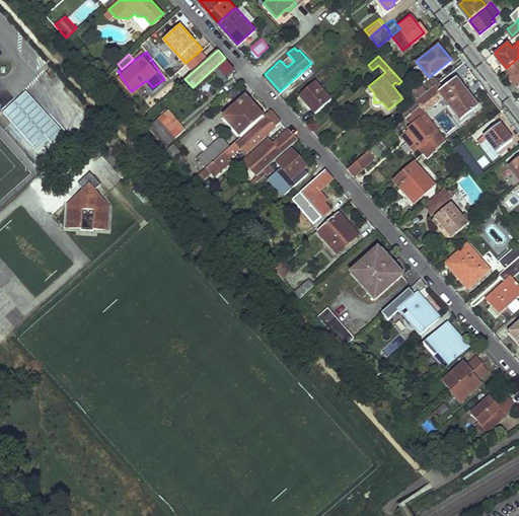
[(518,58),(506,68),(518,82),(518,81),(518,58)]
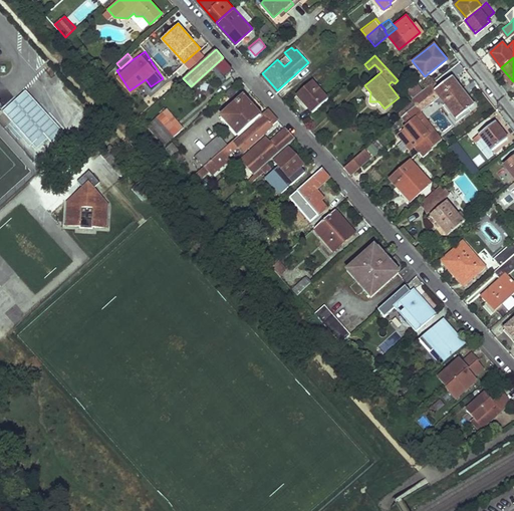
[(434,88),(440,95),(450,109),(453,106),(460,114),(474,103),(451,75),(434,88)]
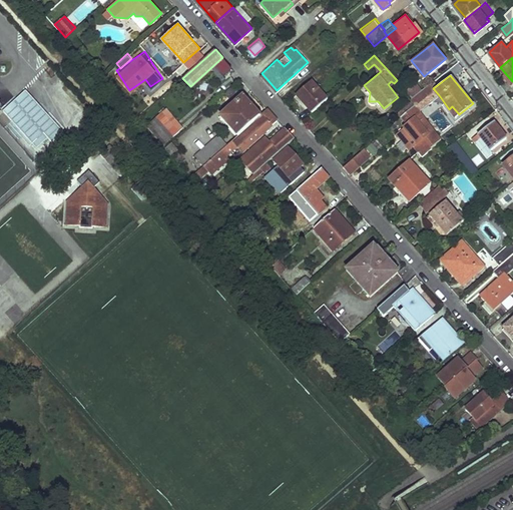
[(296,91),(312,109),(327,96),(311,78),(296,91)]
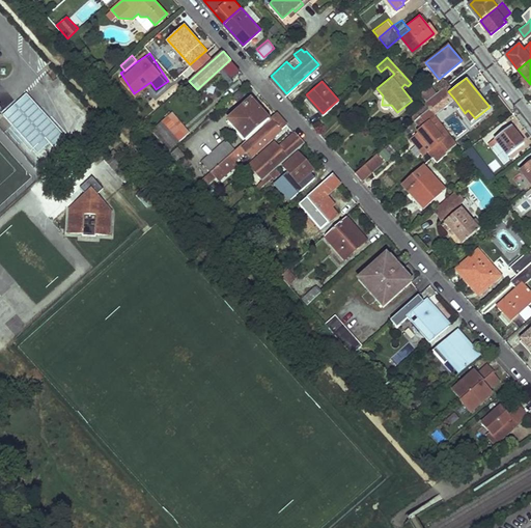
[(437,90),(447,104),(454,99),(448,91),(444,86),(437,90)]
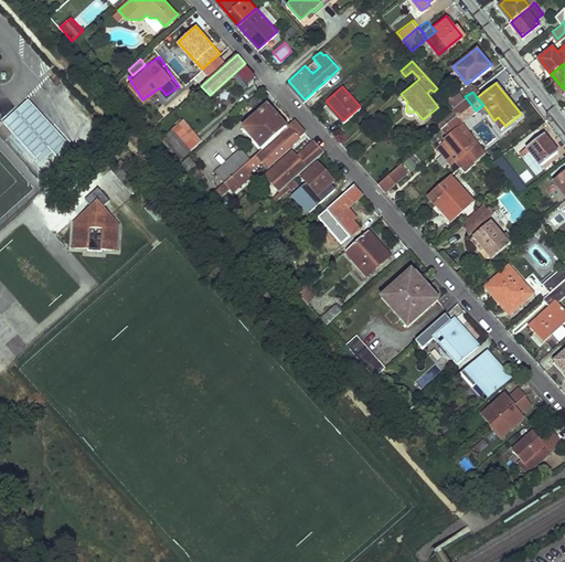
[(257,93),(247,102),(253,107),(262,98),(257,93)]
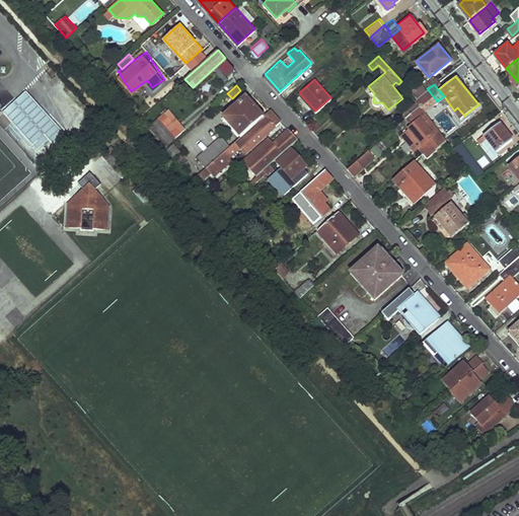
[(35,148),(49,137),(53,141),(65,131),(26,86),(0,109),(35,148)]
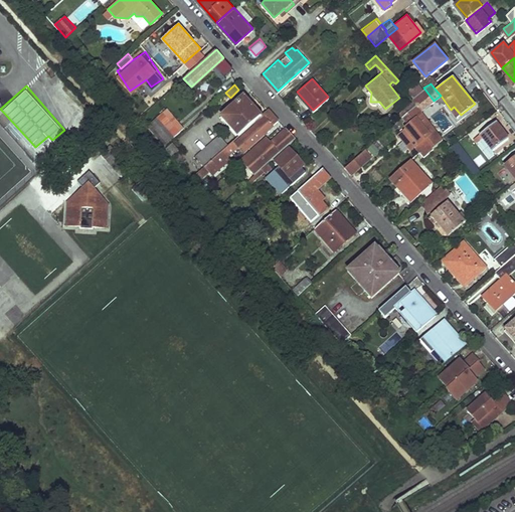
[(411,98),(416,105),(421,111),(434,101),(423,88),(413,96),(411,98)]
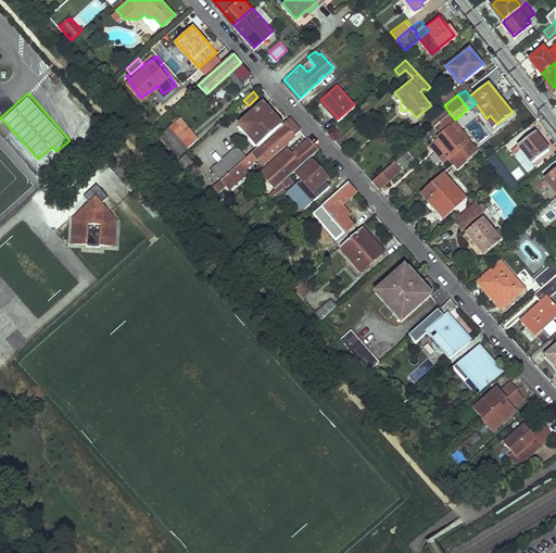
[(263,103),(239,126),(257,146),(281,124),(263,103)]
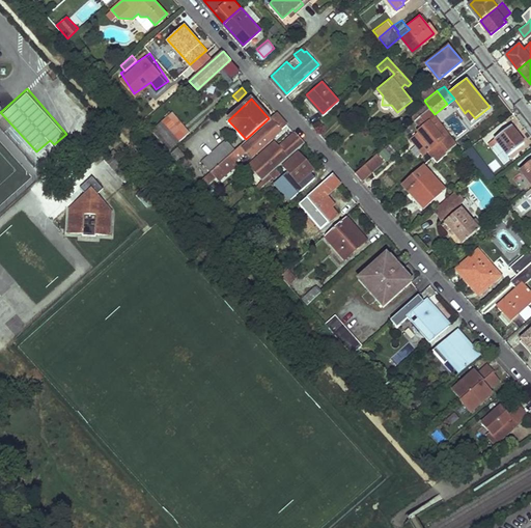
[(426,105),(412,117),(414,120),(416,119),(428,108),(426,105)]
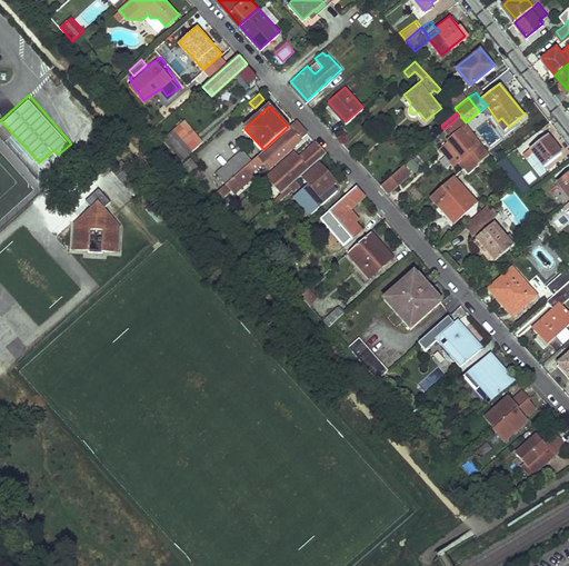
[(165,133),(185,155),(203,138),(185,116),(165,133)]
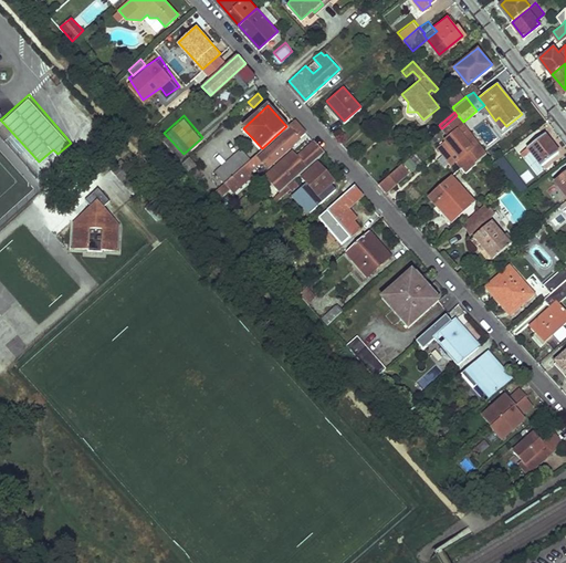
[(450,135),(446,139),(441,143),(447,148),(443,150),(453,162),(457,158),(467,170),(468,169),(477,162),(488,152),(471,132),(469,134),(463,127),(465,124),(463,122),(458,115),(457,115),(443,127),(450,135)]
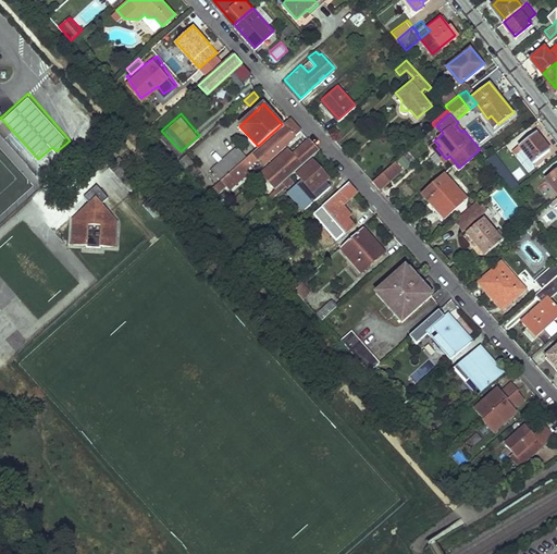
[(282,124),(258,146),(251,151),(263,163),(301,130),(291,117),(282,124)]
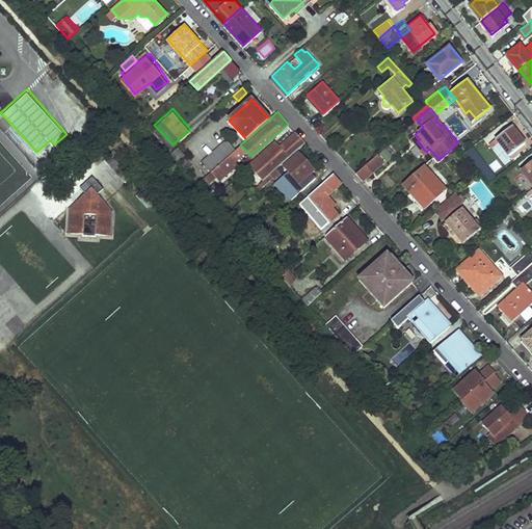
[(498,140),(508,154),(525,141),(512,125),(493,139),(495,142),(498,140)]
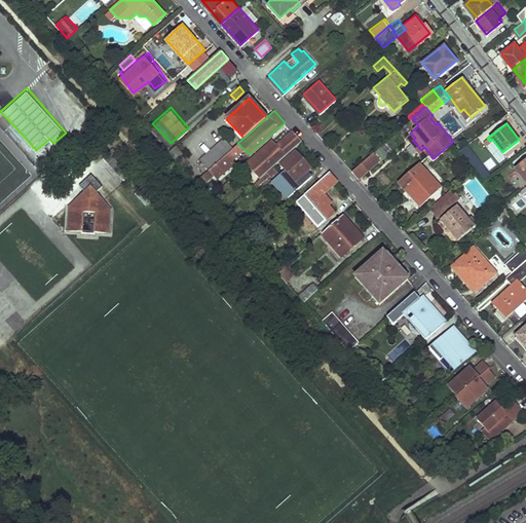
[(271,140),(247,162),(260,177),(274,165),(301,141),(292,129),(275,144),(271,140)]
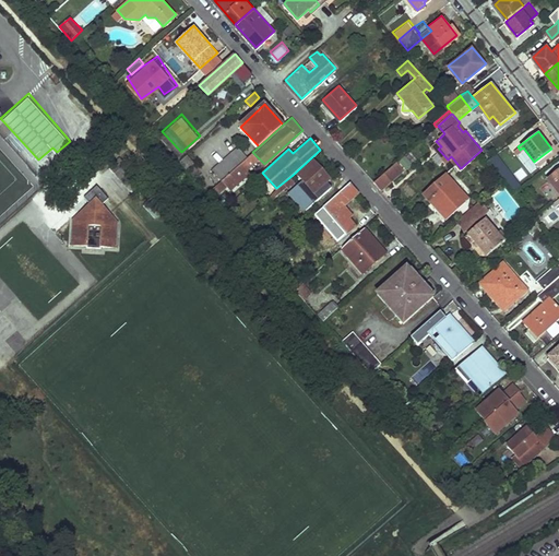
[(238,146),(212,169),(222,179),(228,174),(246,157),(238,146)]
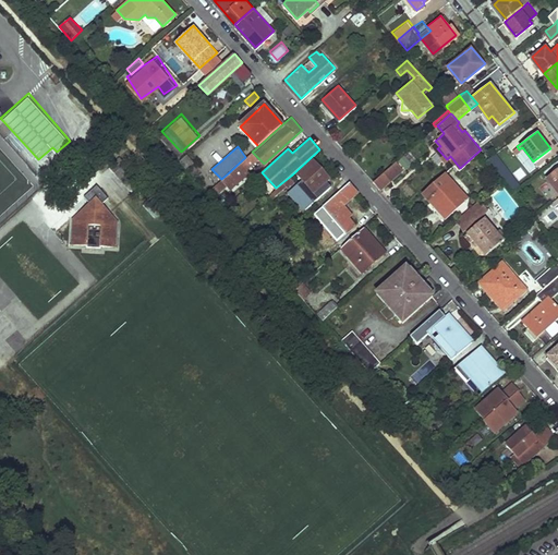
[(228,173),(221,179),(227,184),(230,189),(244,177),(241,173),(247,167),(256,159),(251,153),(245,157),(228,173)]
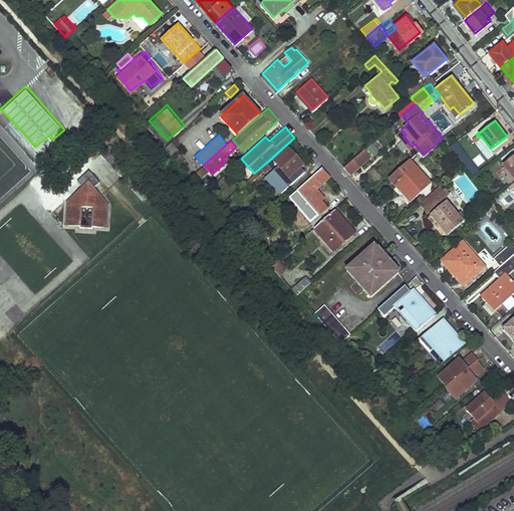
[(135,170),(113,146),(103,155),(125,179),(135,170)]
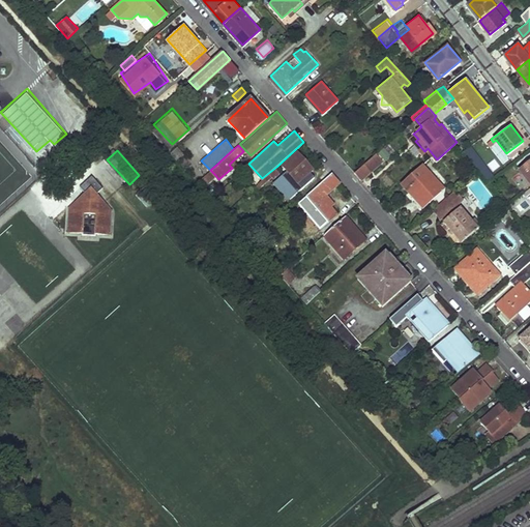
[(297,151),(283,165),(298,181),(312,169),(297,151)]
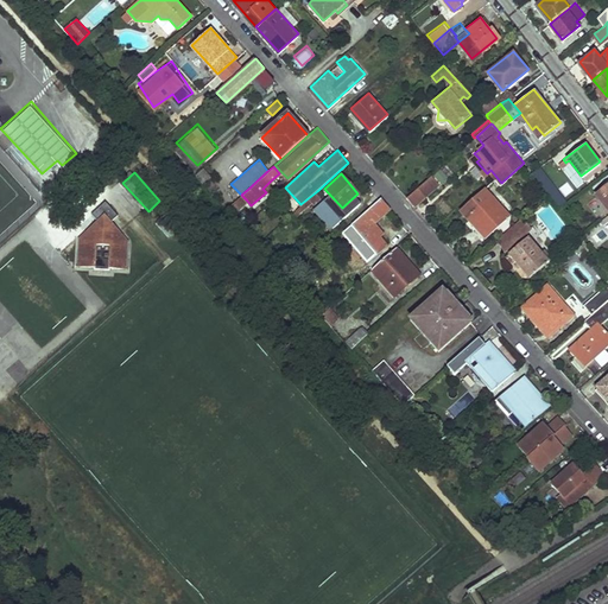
[(431,175),(407,195),(413,202),(438,183),(431,175)]
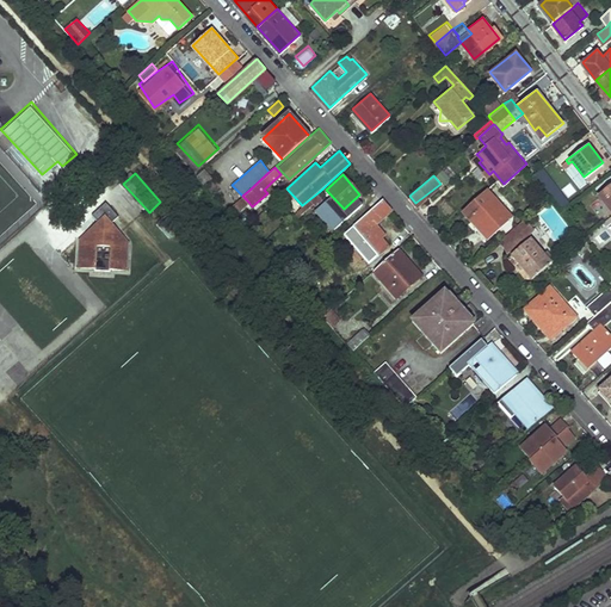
[(275,186),(271,183),(264,190),(267,193),(275,186)]
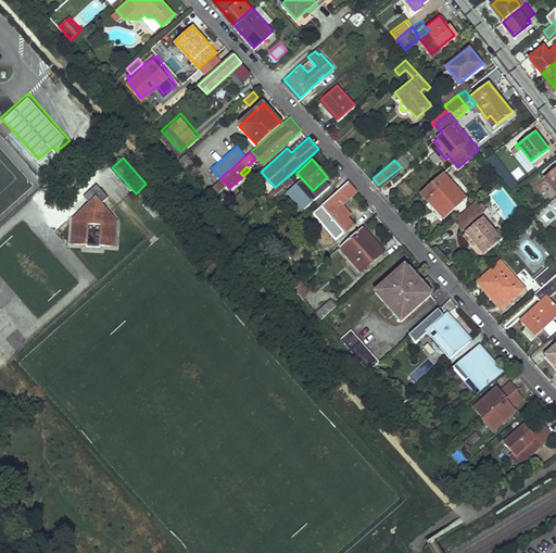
[(501,170),(513,186),(518,181),(505,166),(501,170)]
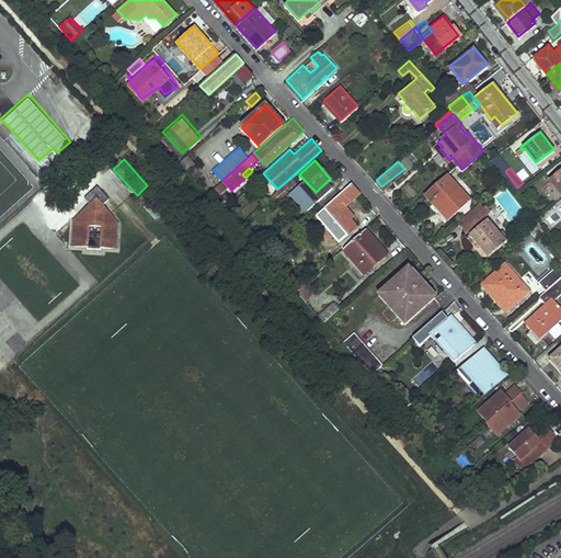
[(560,168),(550,178),(560,191),(560,168)]
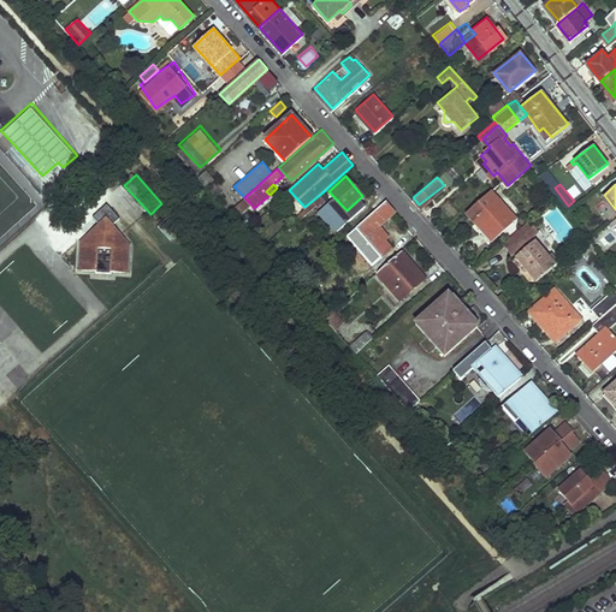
[(282,197),(297,215),(297,214),(304,207),(289,190),(282,197)]
